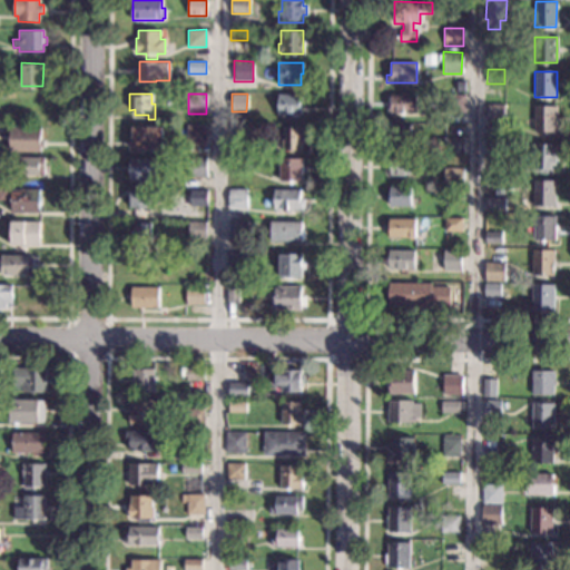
[(303,105),(300,105),(300,115),(278,115),(278,94),(303,94),(303,105)]
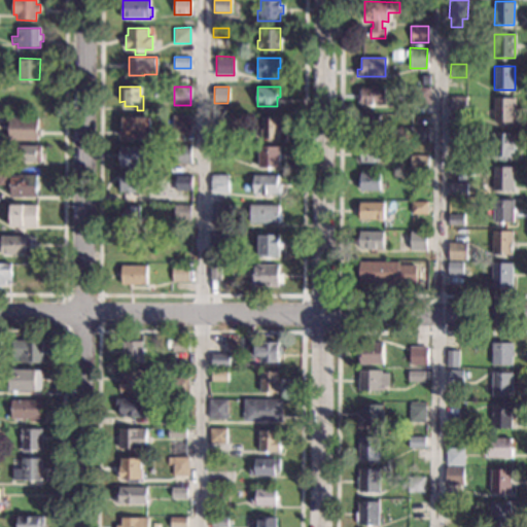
[(429,105),(412,104),(413,86),(430,86),(429,105)]
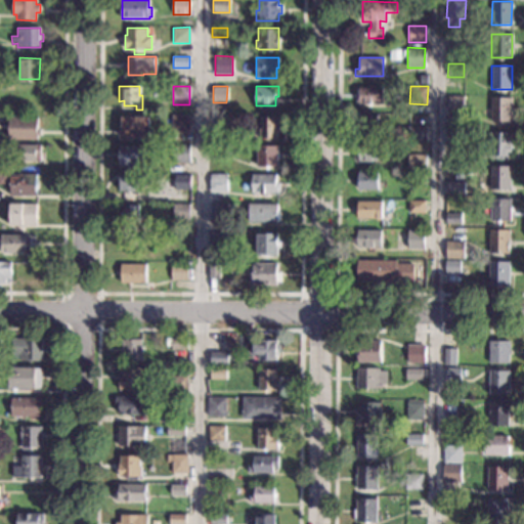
[(383,103),(359,104),(358,87),(383,87),(383,103)]
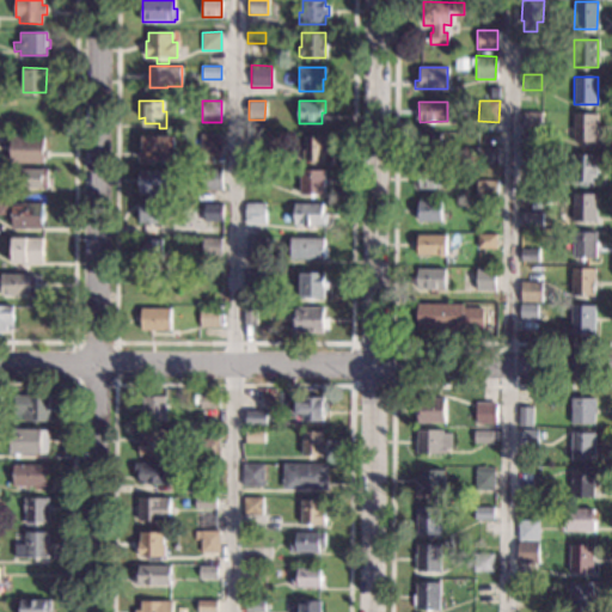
[(542,112),(540,130),(522,130),(522,112),(542,112)]
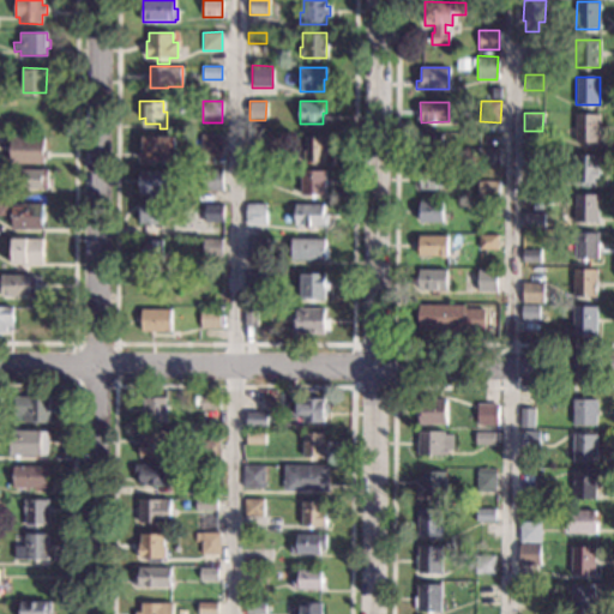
[(600,114),(599,142),(575,142),(576,113),(600,114)]
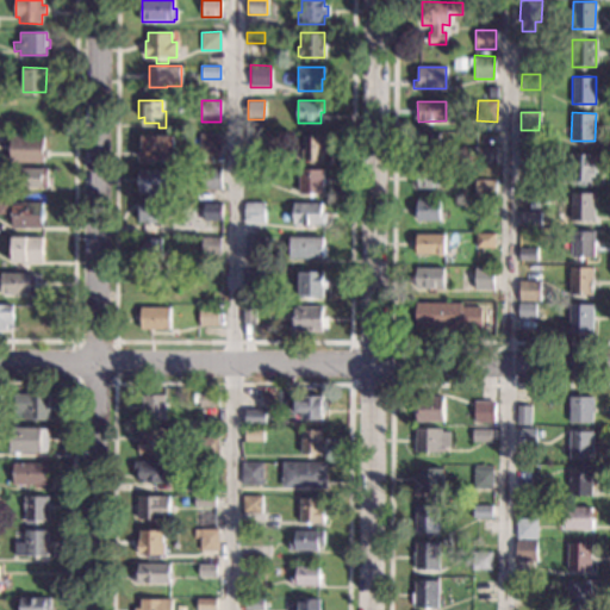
[(219,154),(200,154),(200,134),(219,134),(219,154)]
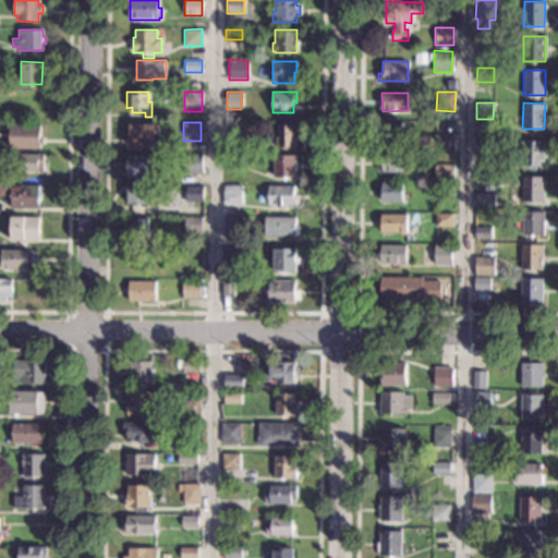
[(402,130),(408,130),(408,141),(381,141),(381,122),(402,122),(402,130)]
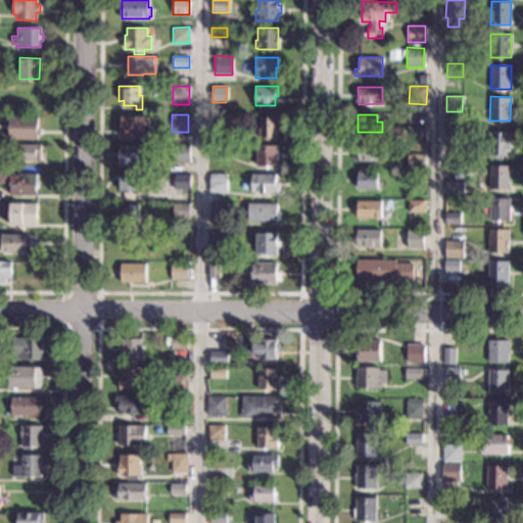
[(39,128),(41,128),(41,134),(39,134),(39,139),(9,138),(10,115),(39,115),(39,128)]
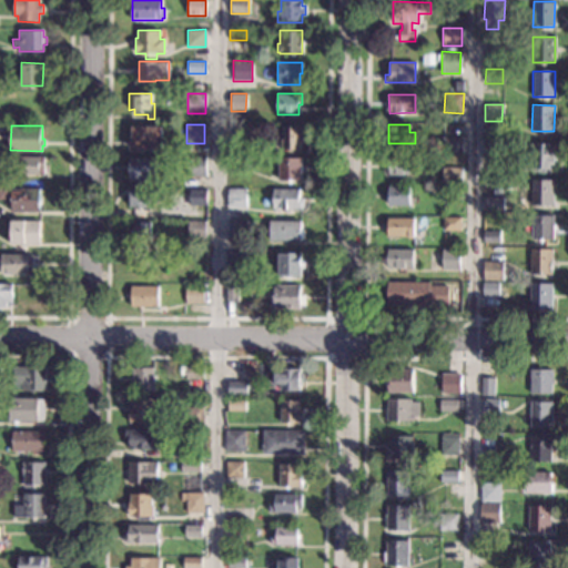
[(251,144),(234,144),(234,125),(251,125),(251,144)]
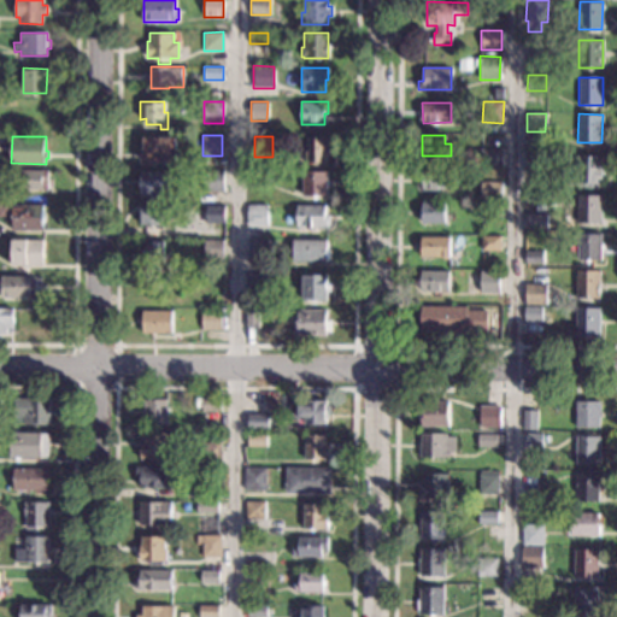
[(176,162),(144,162),(144,137),(176,137),(176,162)]
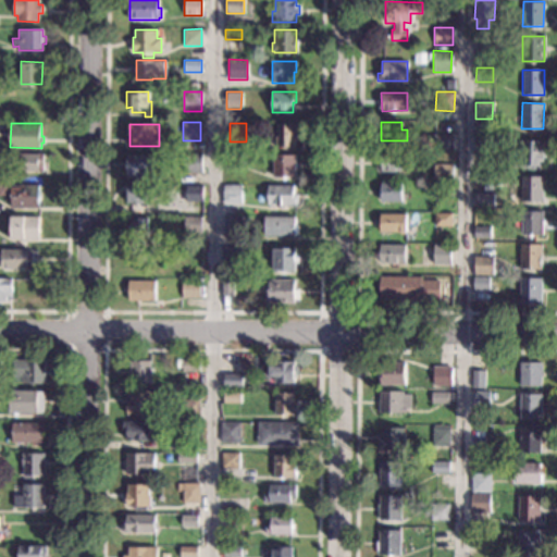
[(295,147),(274,147),(274,137),(275,137),(275,124),(295,124),(295,147)]
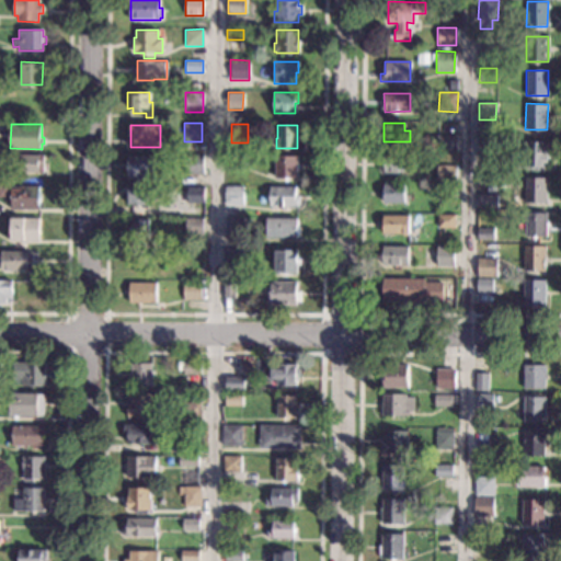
[(456,152),(436,152),(436,135),(456,135),(456,152)]
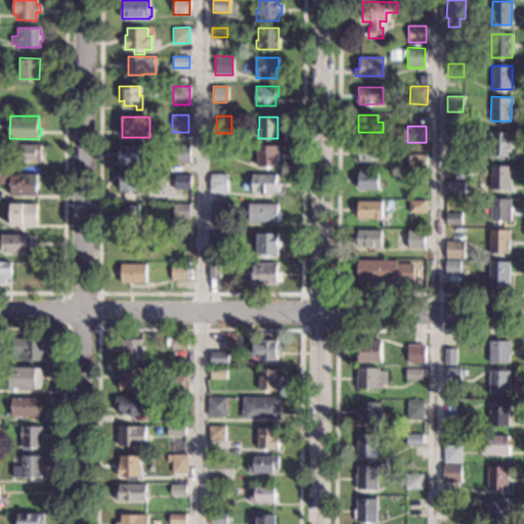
[(464,145),(446,145),(446,129),(464,129),(464,145)]
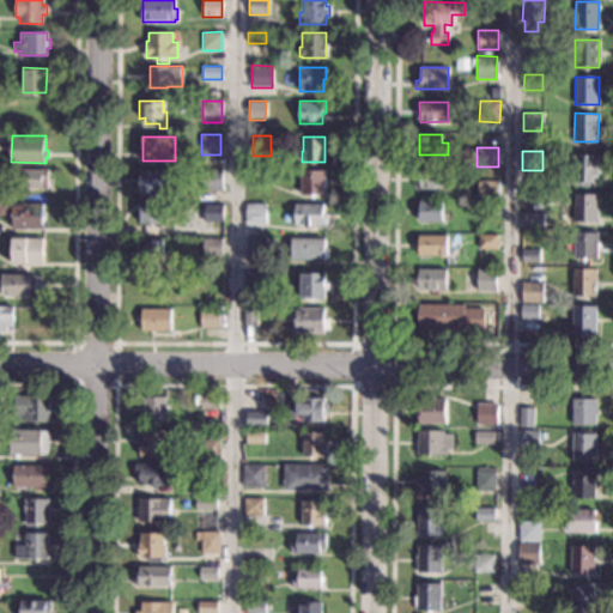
[(598,155),(596,183),(572,182),(574,155),(598,155)]
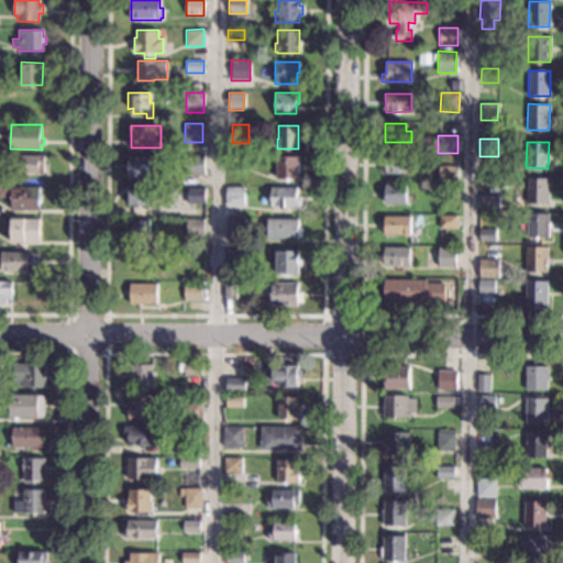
[(410,154),(410,174),(385,174),(385,154),(410,154)]
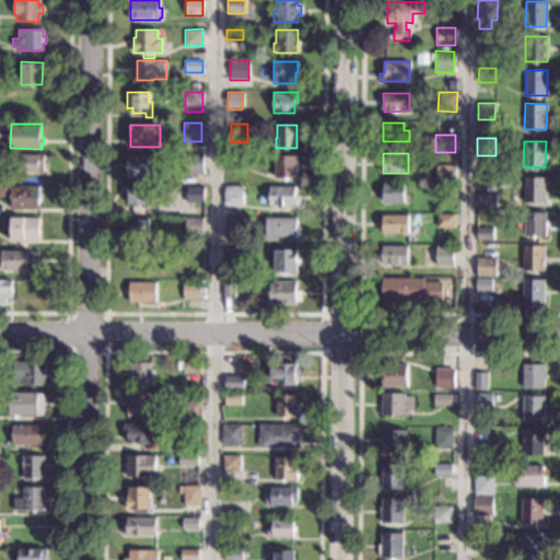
[(44,172),(18,171),(19,154),(44,154),(44,172)]
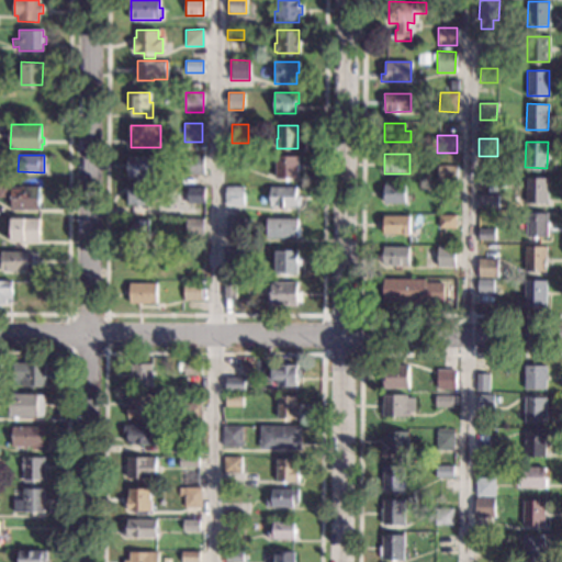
[(203,175),(184,175),(184,155),(203,155),(203,175)]
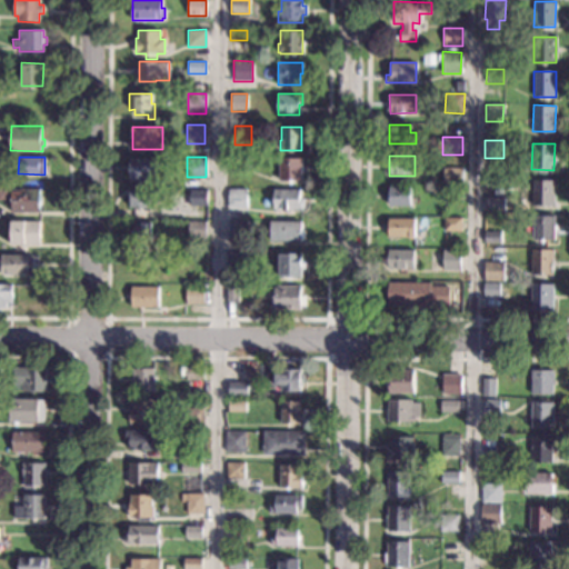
[(166,172),(157,171),(156,181),(131,180),(131,158),(166,159),(166,172)]
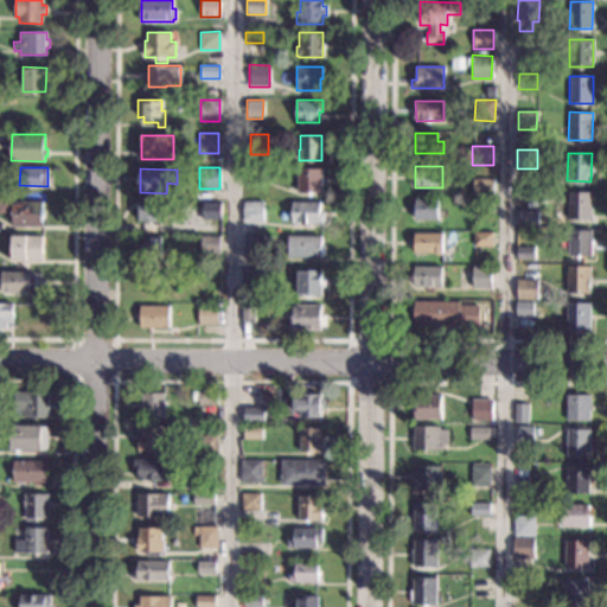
[(264,181),(247,181),(247,168),(249,168),(264,168),(264,181)]
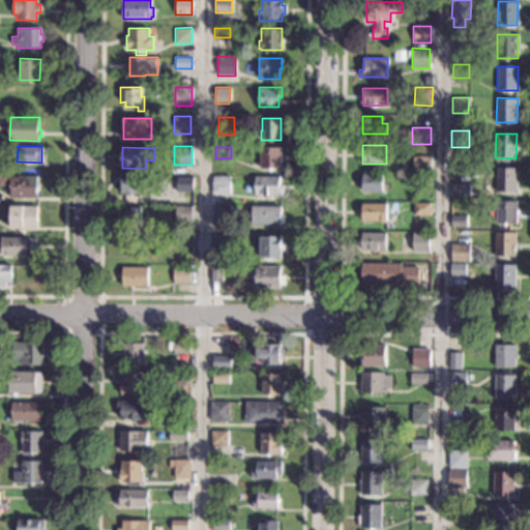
[(281,168),(260,168),(260,147),(281,147),(281,168)]
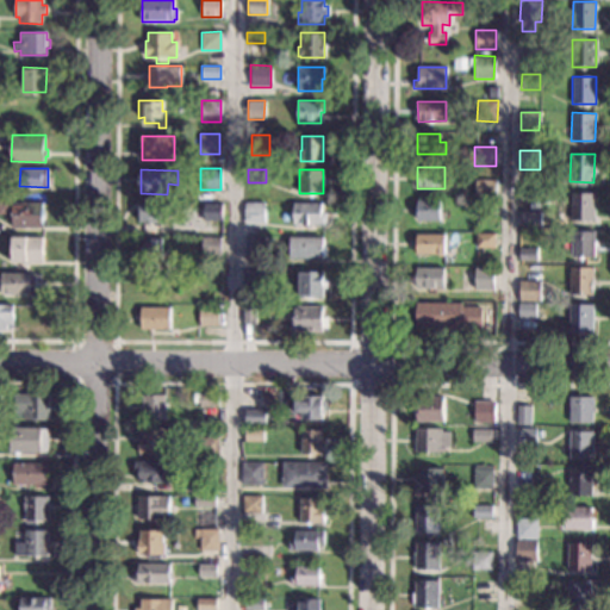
[(496,198),(475,198),(475,179),(496,180),(496,198)]
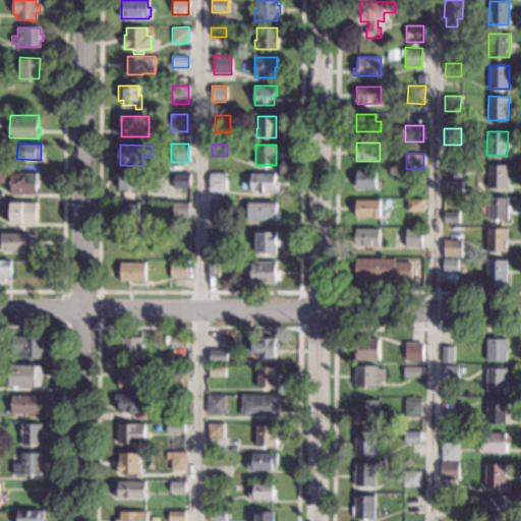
[(508,165),(507,188),(487,188),(487,165),(508,165)]
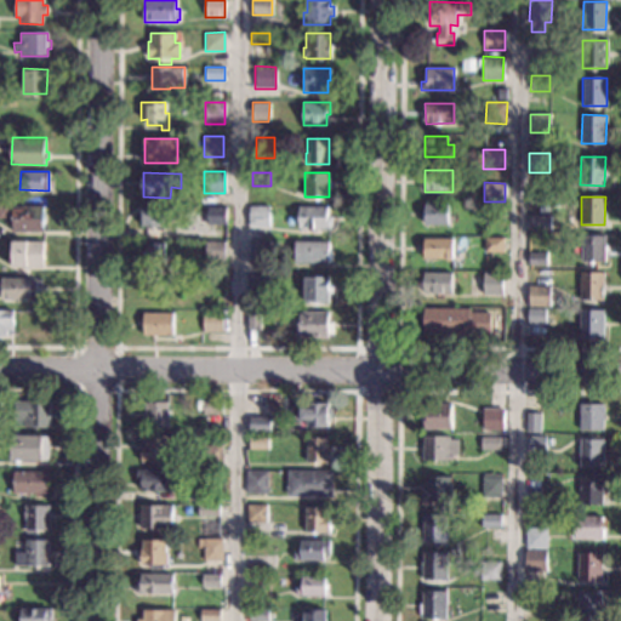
[(446,224),(423,224),(423,204),(446,204),(446,224)]
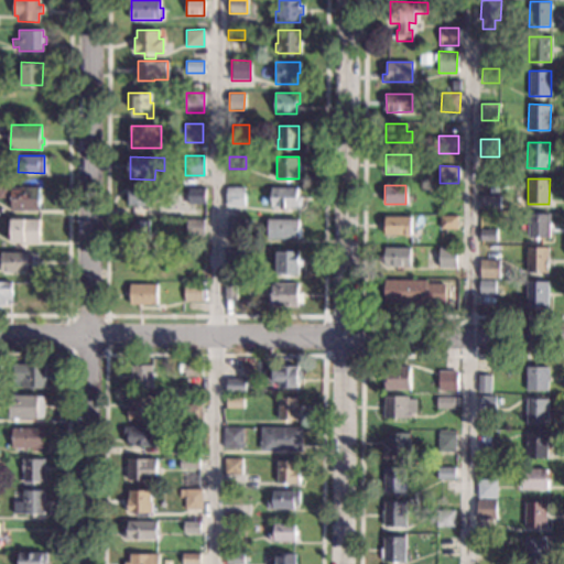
[(39,210),(11,210),(11,186),(40,187),(39,210)]
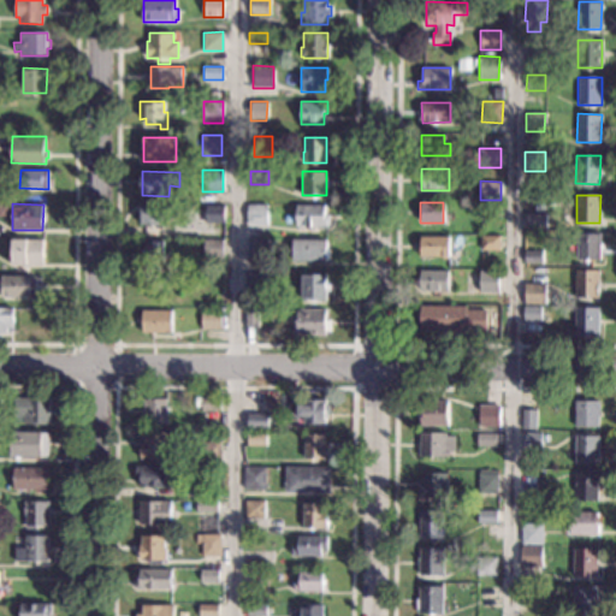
[(267,226),(247,225),(247,203),(267,203),(267,226)]
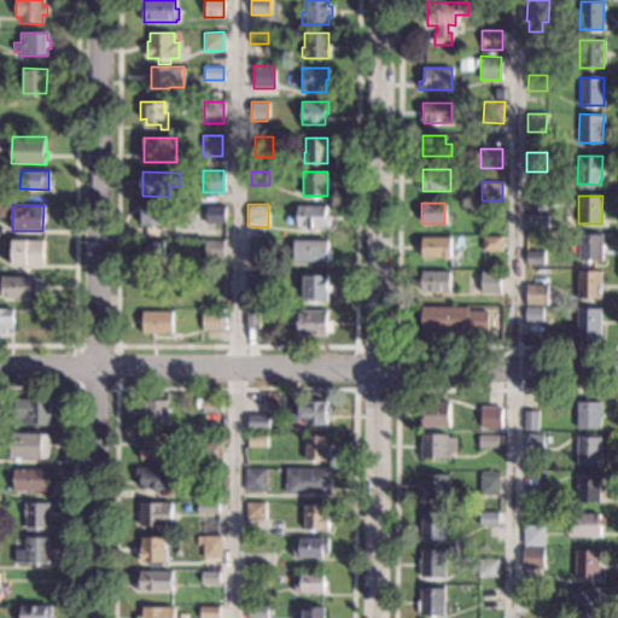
[(162,227),(152,227),(152,225),(143,225),(143,205),(162,205),(162,227)]
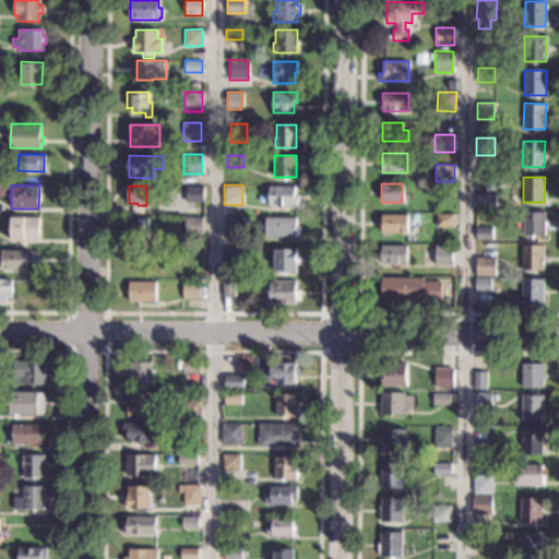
[(204,202),(187,202),(187,186),(203,186),(204,202)]
